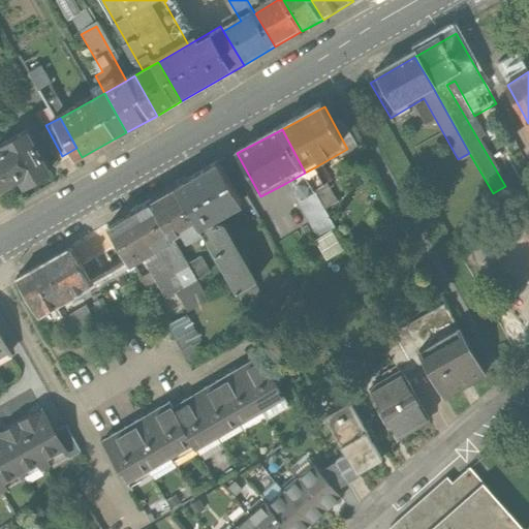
[(38,187),(60,175),(35,133),(0,153),(0,180),(8,194),(33,179),(38,187)]
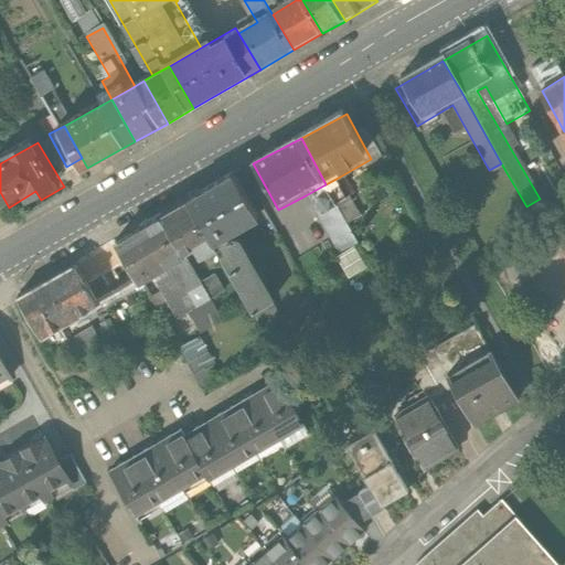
[(240,233),(266,217),(240,173),(191,201),(220,252),(263,326),(286,312),(240,233)]
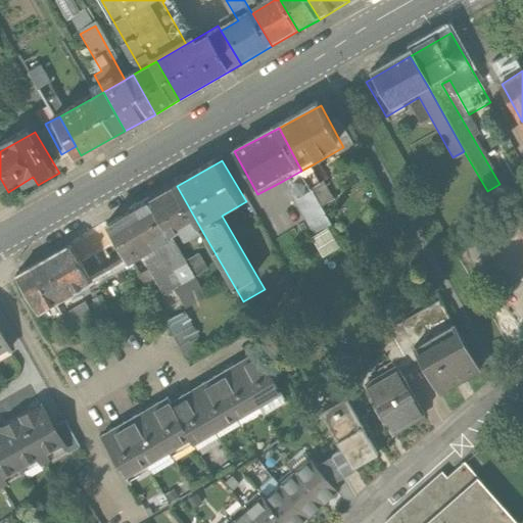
[(323,209),(335,203),(315,163),(301,171),(323,209)]
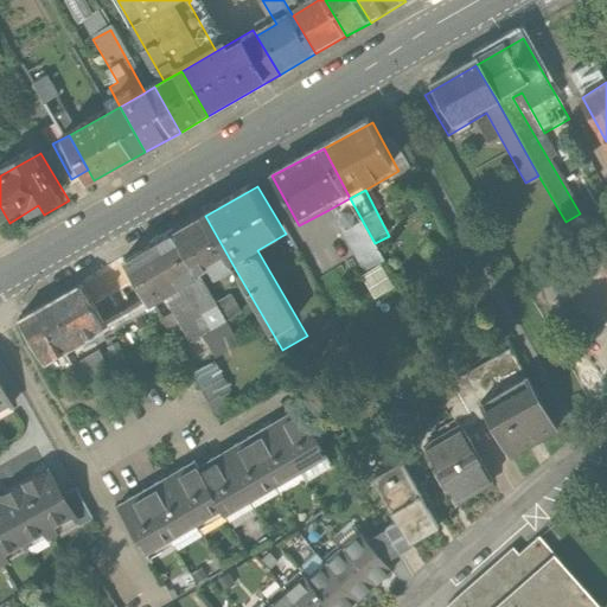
[(328,210),(364,274),(385,262),(375,243),(350,198),(328,210)]
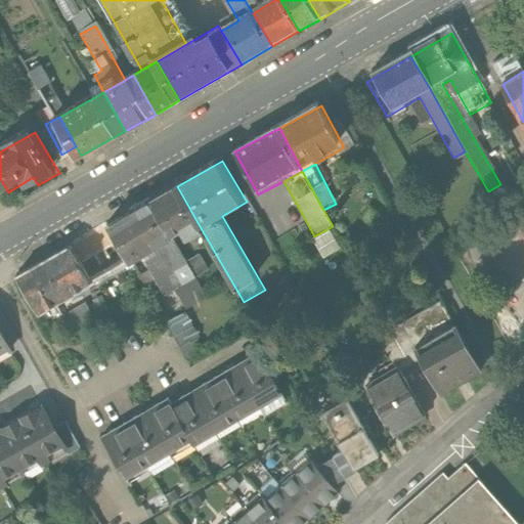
[(204,233),(177,186),(149,203),(171,241),(188,231),(193,239),(204,233)]
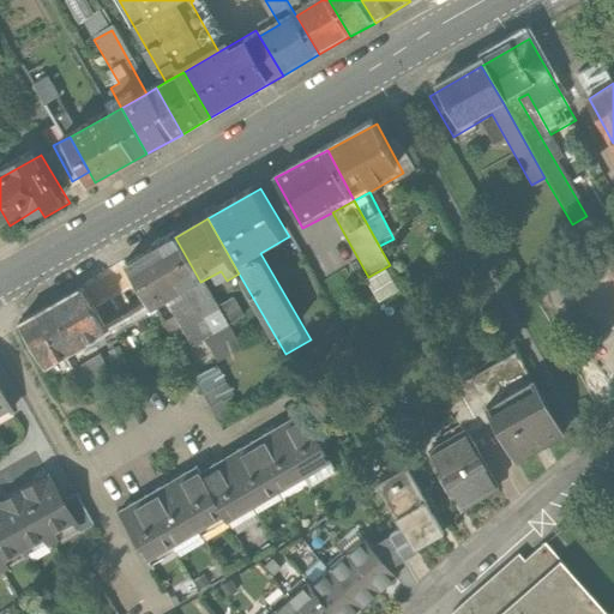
[(131,263),(156,307),(200,282),(175,238),(131,263)]
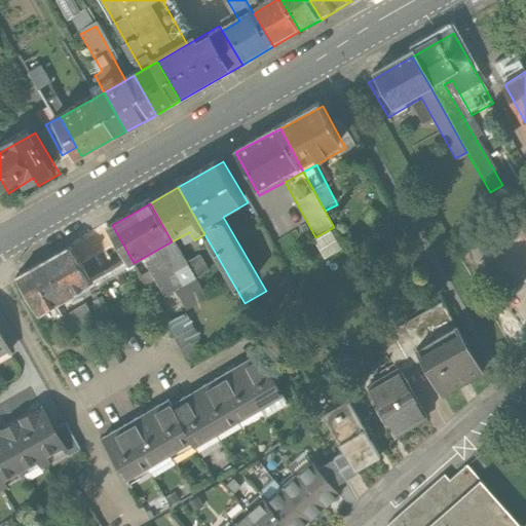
[(134,263),(112,225),(83,240),(106,279),(134,263)]
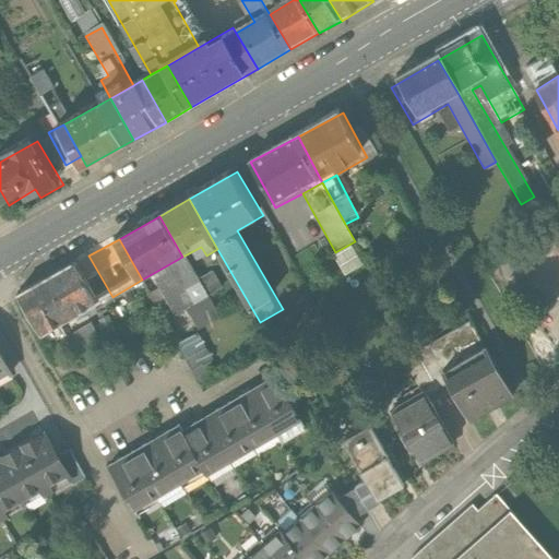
[(80,316),(113,297),(88,256),(56,275),(80,316)]
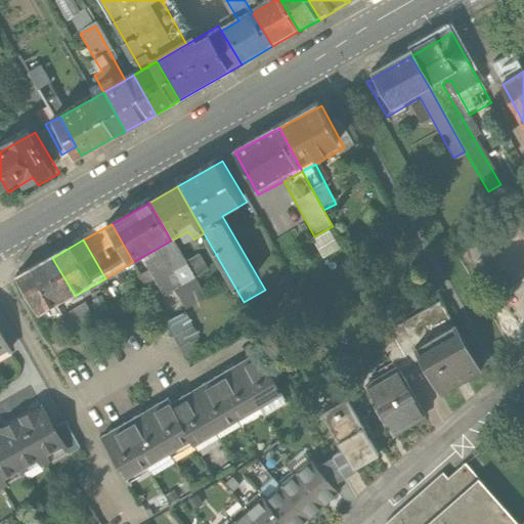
[(171,241),(133,262),(153,297),(168,288),(190,275),(171,241)]
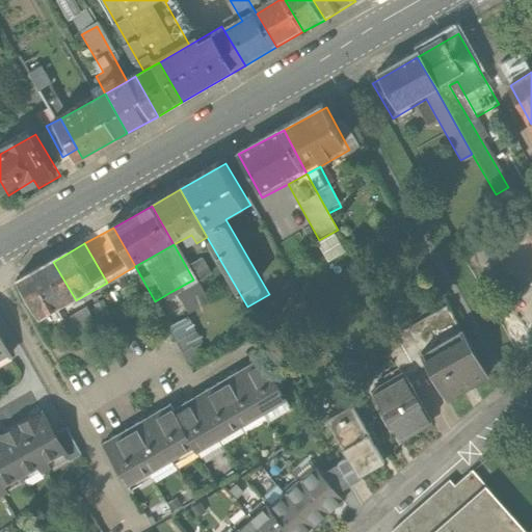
[(42,320),(76,300),(53,262),(19,282),(42,320)]
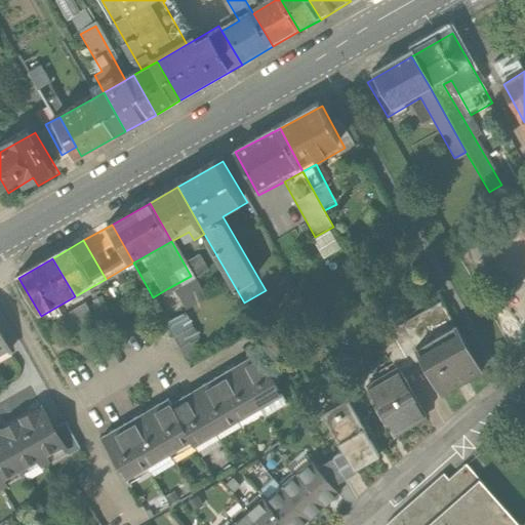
[(191,276),(168,288),(180,310),(202,298),(191,276)]
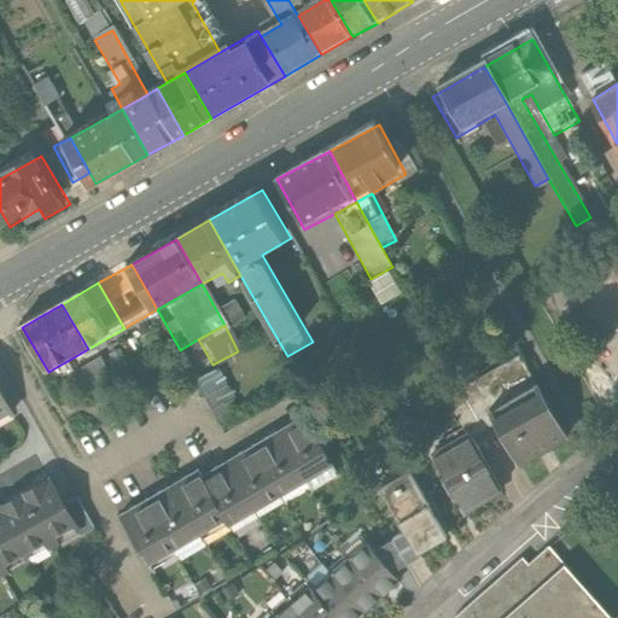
[(484,406),(519,467),(567,439),(534,379),(484,406)]
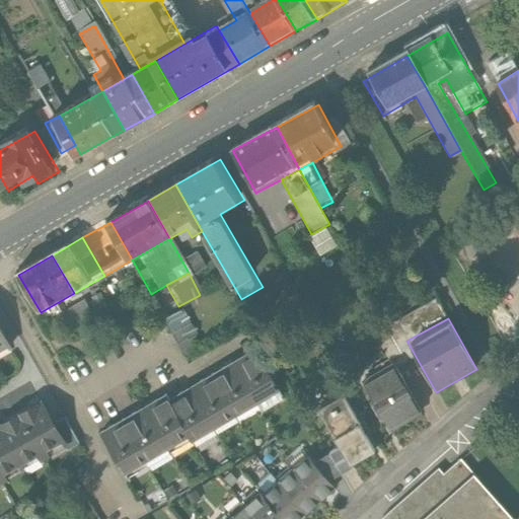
[(191,326),(174,335),(190,364),(206,355),(191,326)]
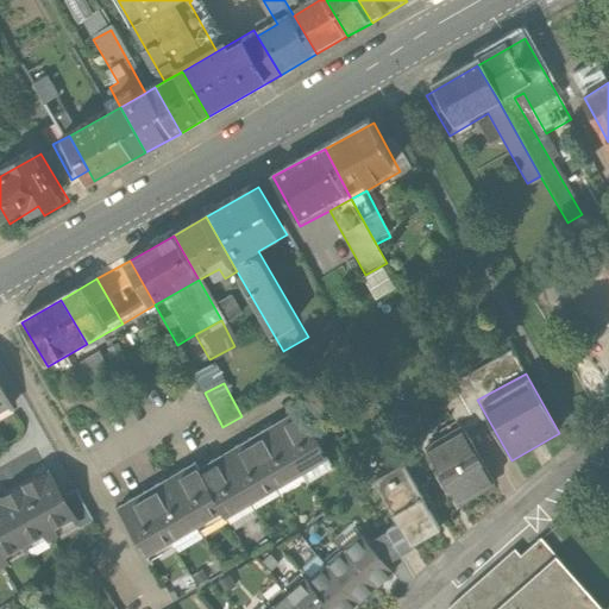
[(0,413),(12,407),(0,387),(0,413)]
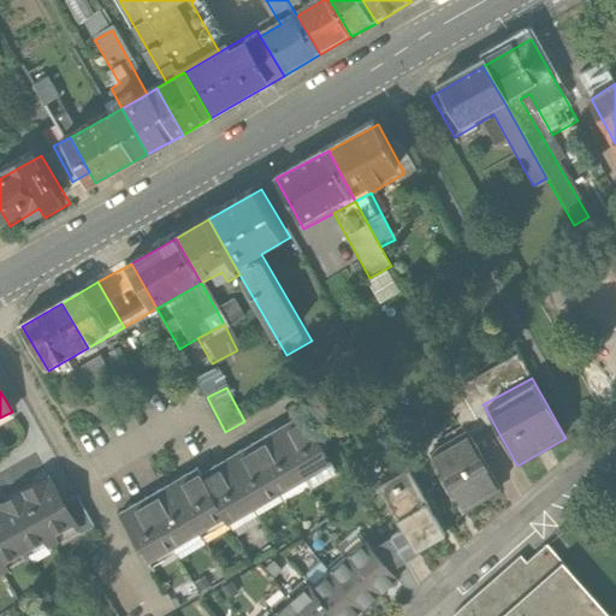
[(302,483),(324,471),(294,419),(272,432),(302,483)]
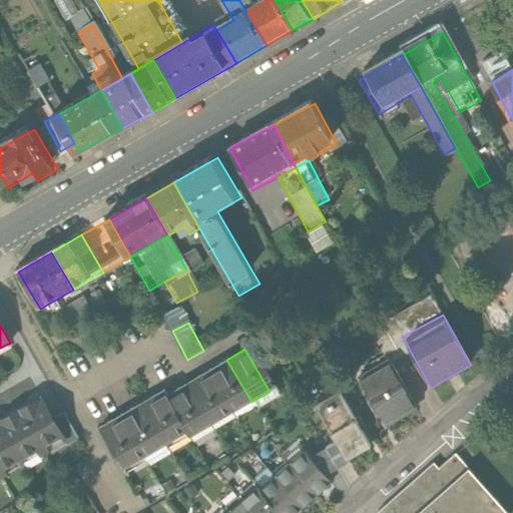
[(251,402),(226,360),(206,371),(232,413),(251,402)]
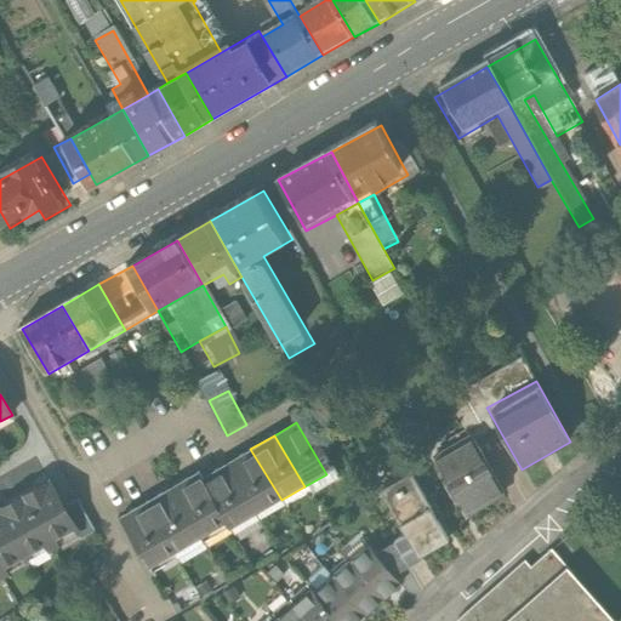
[(469,437),(433,459),(466,513),(502,493),(469,437)]
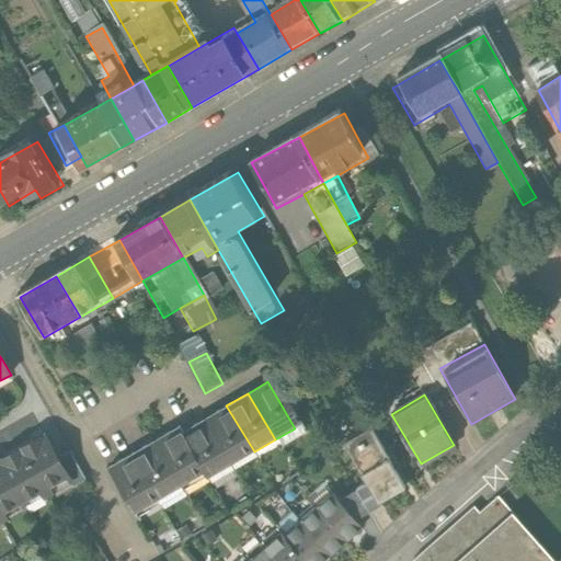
[(254,451),(226,405),(205,418),(232,466),(254,451)]
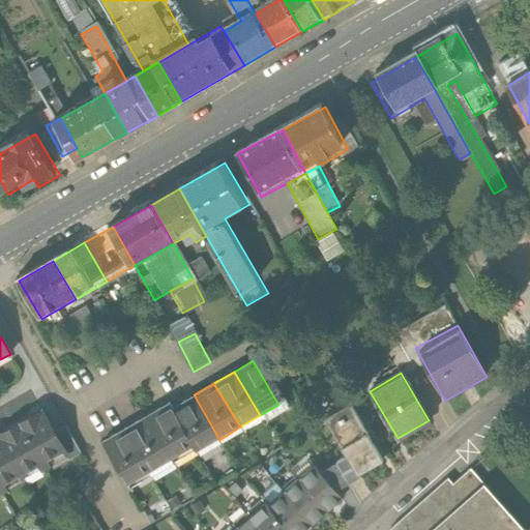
[(219,440),(194,394),(173,407),(197,446),(199,451),(219,440)]
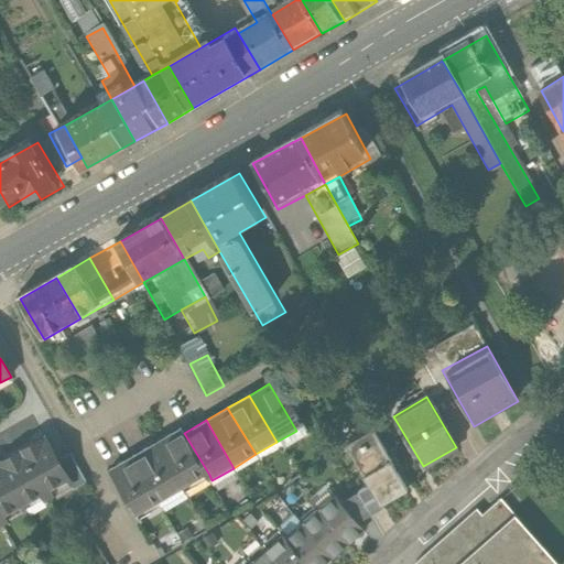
[(181,427),(158,442),(186,488),(209,475),(184,433),(181,427)]
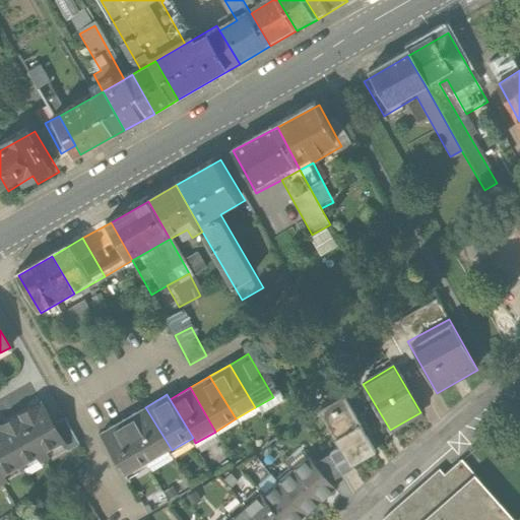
[(45,456),(66,443),(55,424),(41,398),(18,411),(45,456)]
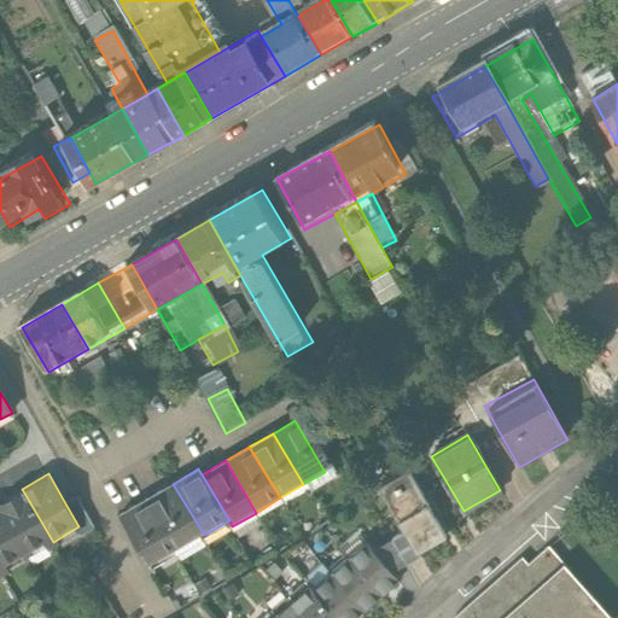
[(412,476),(382,494),(404,532),(418,557),(448,538),(412,476)]
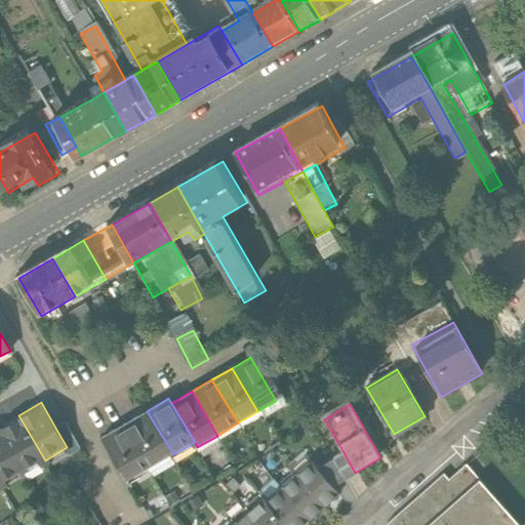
[(125,422),(152,469),(173,454),(147,411),(125,422)]
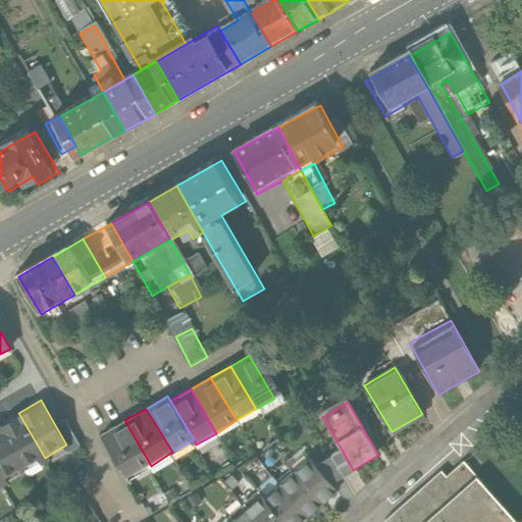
[(18,413),(0,422),(0,427),(24,470),(45,458),(18,413)]
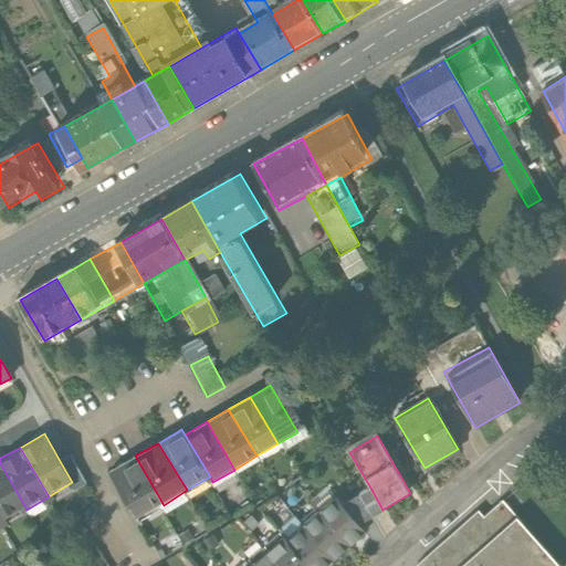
[(80,483),(84,480),(69,456),(60,461),(72,482),(74,485),(80,483)]
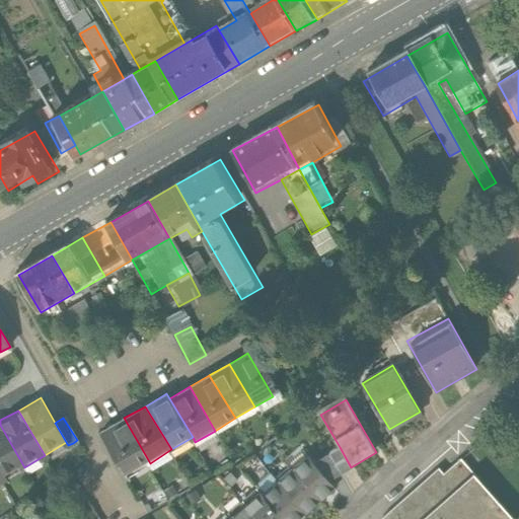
[(130,474),(150,463),(124,418),(103,430),(130,474)]
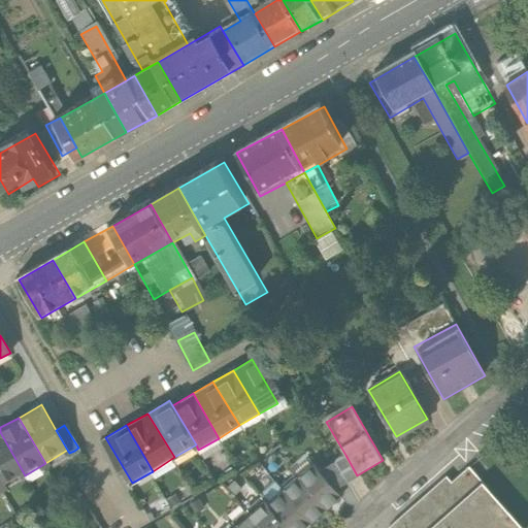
[(0,432),(0,484),(2,488),(25,475),(0,432)]
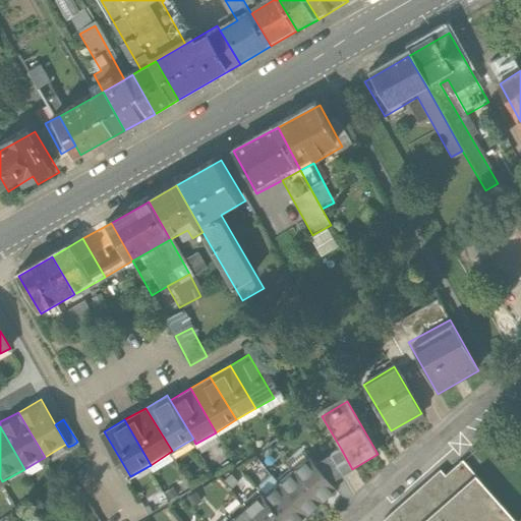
[(353,471),(352,469),(341,449),(314,466),(331,484),(353,471)]
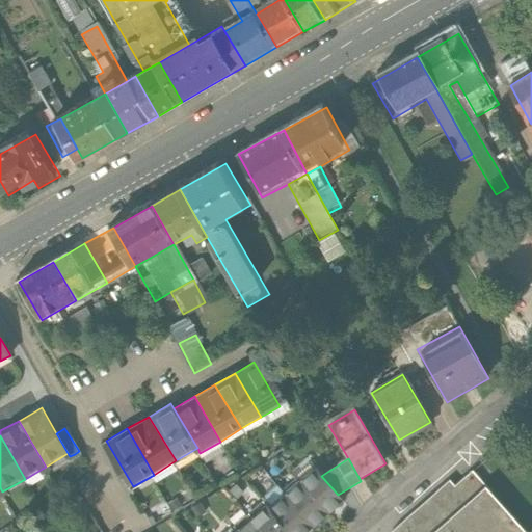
[(303,480),(331,513),(344,503),(338,495),(321,476),(316,470),(303,480)]
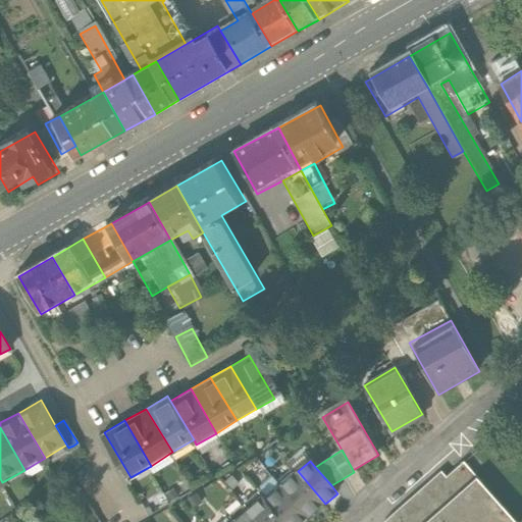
[(517,521),(463,461),(447,476),(441,470),(385,520),(385,521),(517,521)]
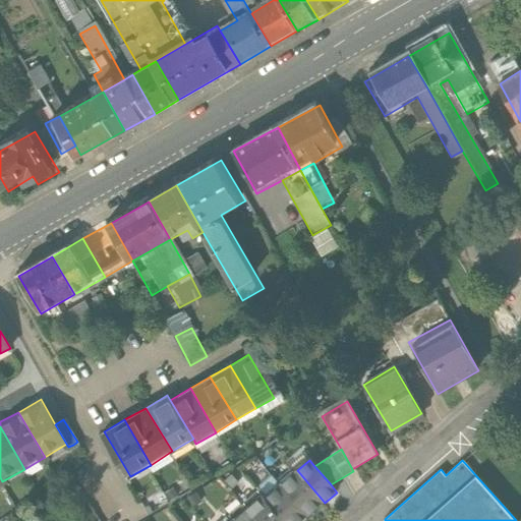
[(284,480),(312,514),(325,503),(297,470),(284,480)]
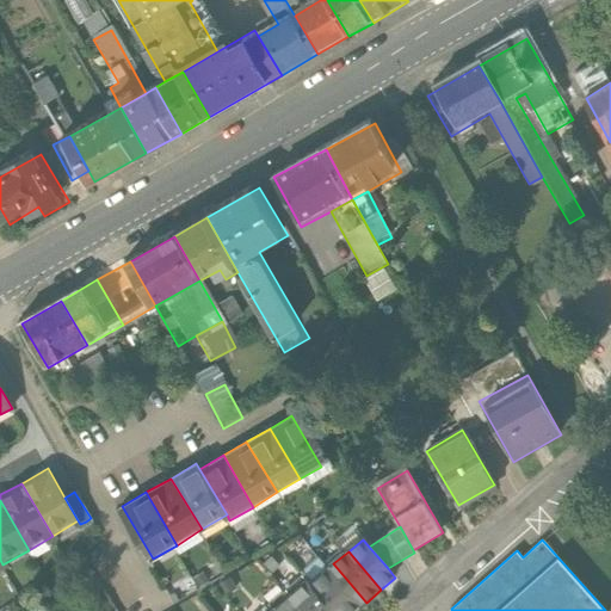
[(356,610),(366,603),(333,563),(319,576),(347,610),(356,610)]
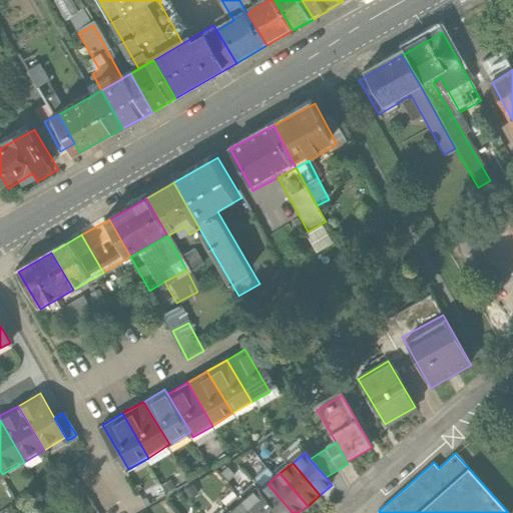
[(251,494),(268,512),(292,512),(268,484),(266,482),(251,494)]
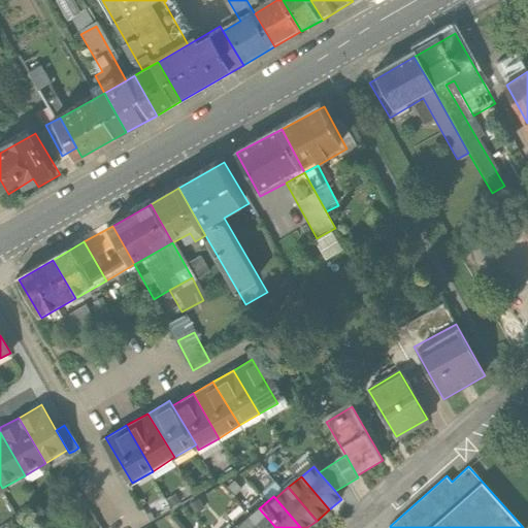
[(249,527),(275,527),(259,508),(243,522),(249,527)]
